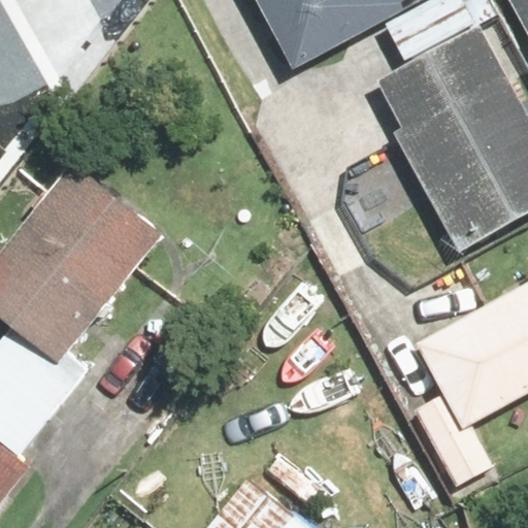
[(251,0),(294,76),(382,28),(403,67),(372,85),(398,130),(386,136),(457,261),(527,220),(527,118),(479,31),(502,18),(492,0),(479,0),(466,7),(461,0),(251,0)]
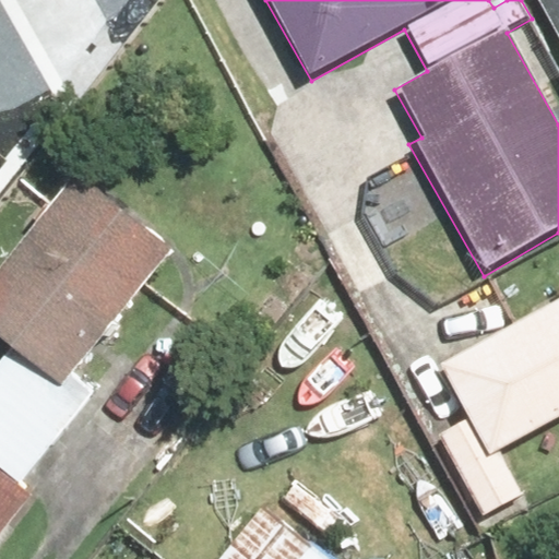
[(558,0),(533,0),(558,48),(558,0)]
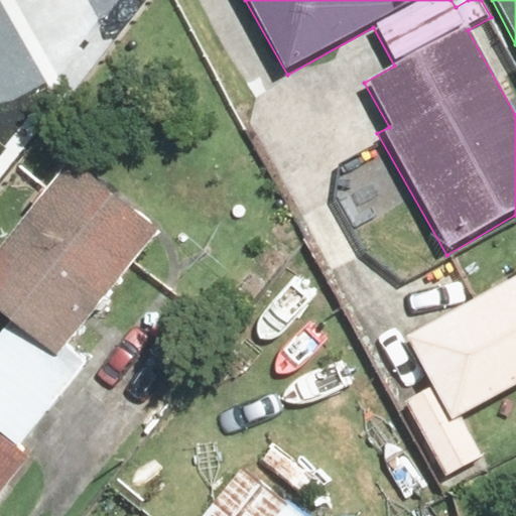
[(80,386),(52,364),(163,232),(72,155),(0,239),(0,318),(5,323),(0,328),(0,507),(33,468),(20,457),(80,386)]
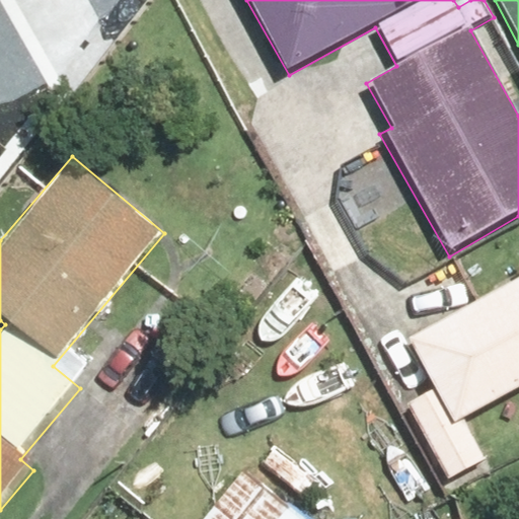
[(518,277),(405,335),(433,389),(409,401),(452,488),(490,468),(462,415),(518,386),(518,277)]
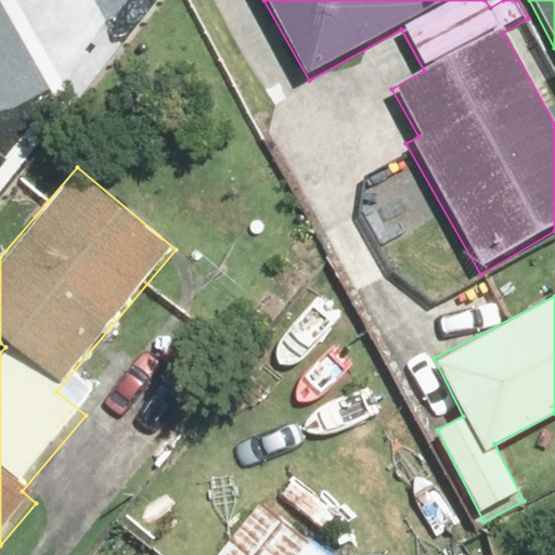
[(335,554),(268,497),(217,554),(335,554)]
